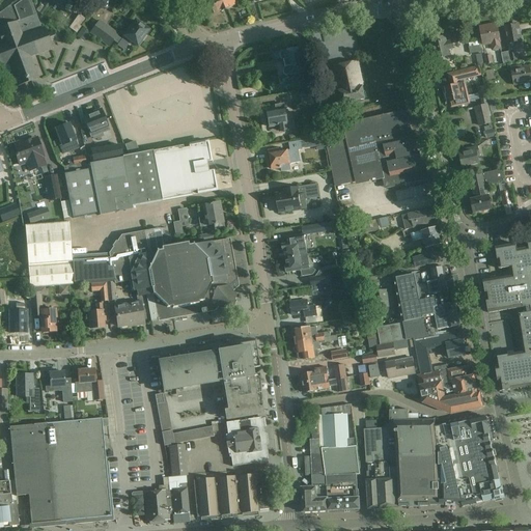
[(0,64),(1,67),(3,66),(6,75),(12,73),(18,87),(20,86),(23,93),(37,88),(35,81),(37,80),(29,57),(51,49),(49,43),(53,40),(56,43),(61,36),(56,31),(46,35),(44,29),(40,30),(29,0),(18,0),(0,12),(0,64)]
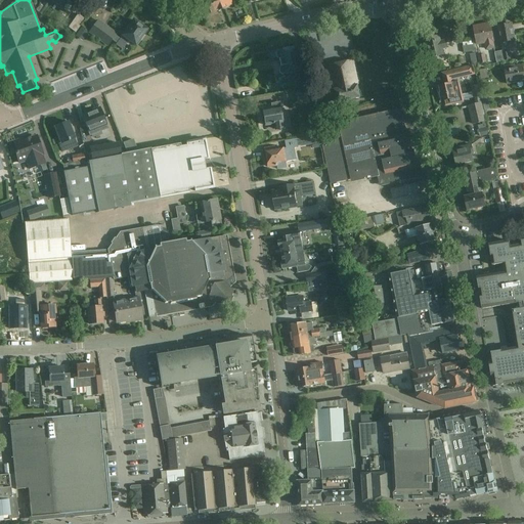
[(206,0),(207,2),(203,4),(206,12),(210,10),(212,14),(222,9),(218,0),(206,0)]
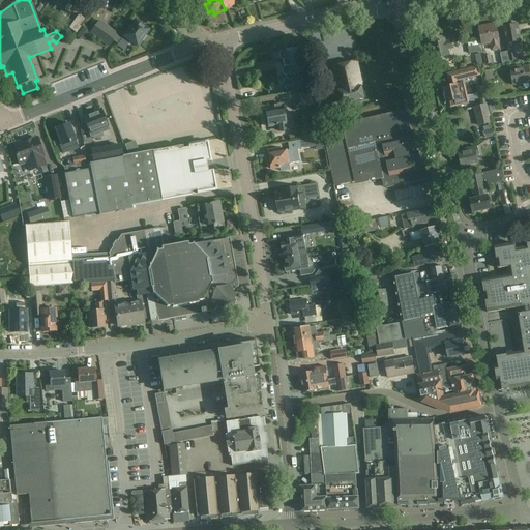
[(238,1),(237,0),(221,0),(225,9),(235,5),(234,2),(238,1)]
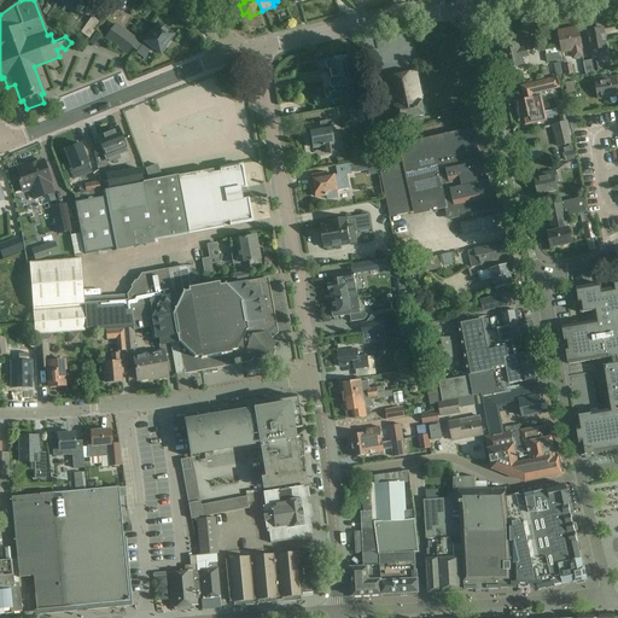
[(89,40),(100,23),(92,17),(81,33),(89,40)]
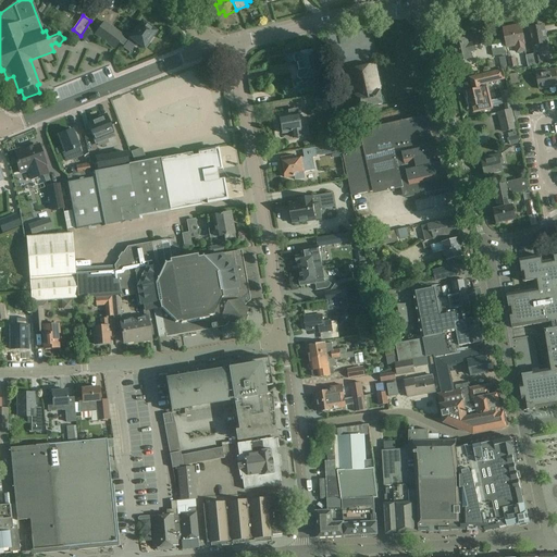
[(130,53),(134,47),(137,42),(145,48),(146,46),(147,47),(150,41),(149,41),(157,33),(155,32),(156,31),(151,26),(150,27),(143,22),(131,38),(131,39),(128,42),(123,38),(124,36),(104,21),(94,36),(114,50),(120,44),(124,47),(123,48),(130,53)]
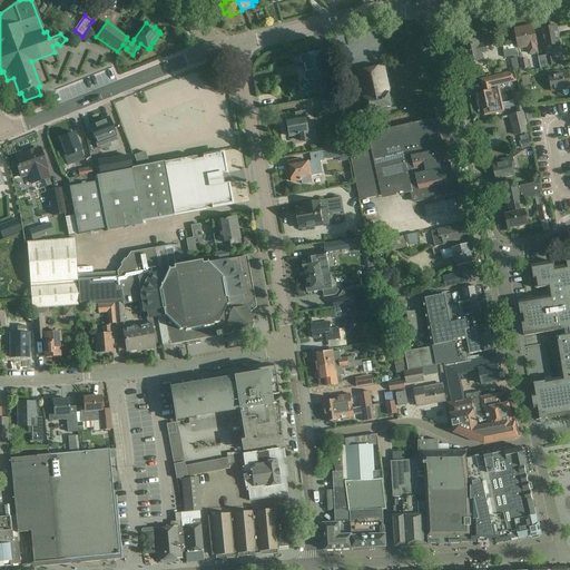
[(538,45),(533,26),(516,29),(520,48),(529,47),(530,52),(538,51),(537,45),(538,45)]
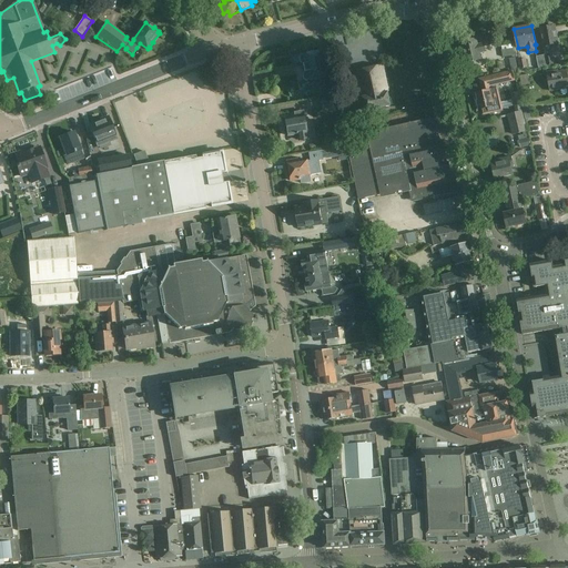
[(541,27),(543,29),(540,29),(544,47),(558,44),(555,27),(548,28),(547,26),(541,27)]
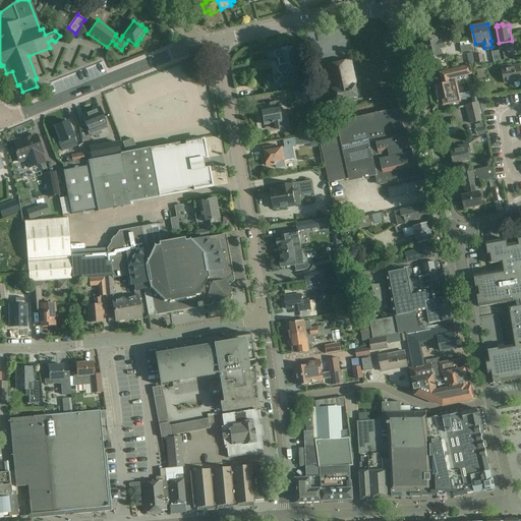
[(82,37),(84,38),(89,32),(81,27),(75,37),(80,40),(82,37)]
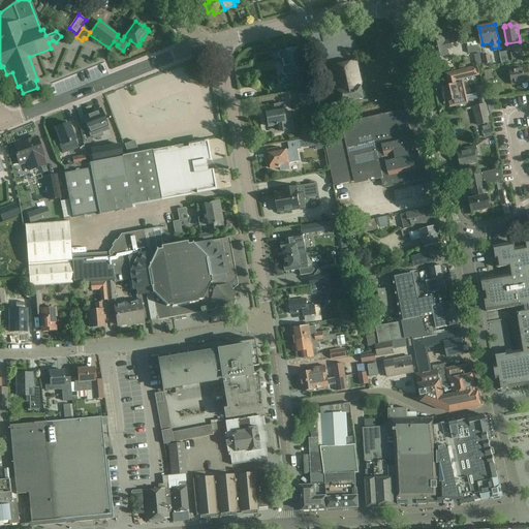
[(449,40),(445,41),(443,36),(431,39),(435,58),(448,55),(447,50),(452,49),(449,40)]
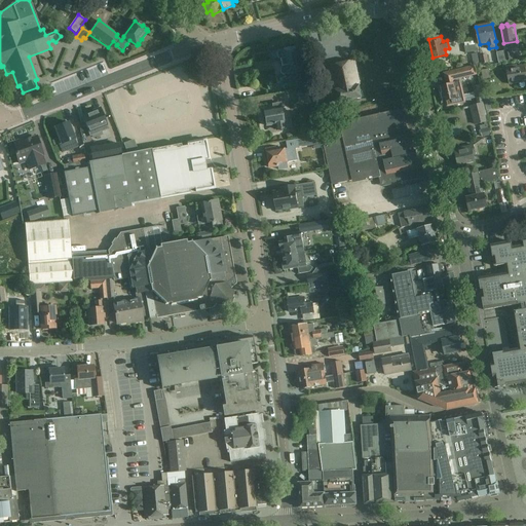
[(462,50),(474,47),(472,41),(460,44),(462,50)]
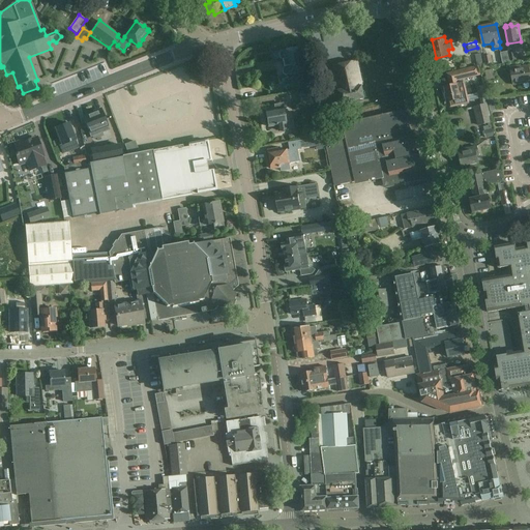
[(284,61),(284,59),(290,58),(291,64),(303,62),(302,56),(301,56),(299,48),(282,51),(283,52),(281,52),(278,54),(280,58),(283,60),(283,61),(284,61)]
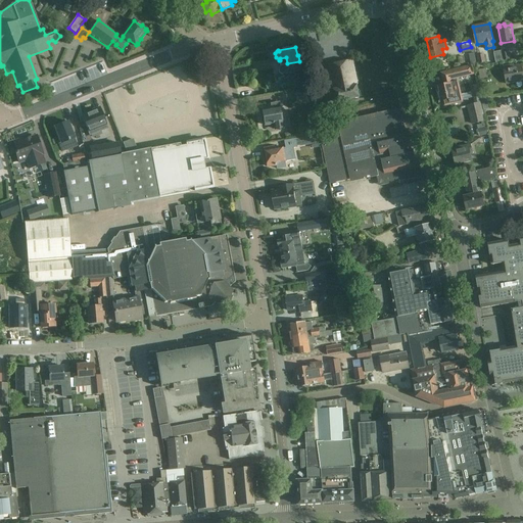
[(503,53),(503,50),(494,52),(496,63),(505,61),(504,60),(503,53)]
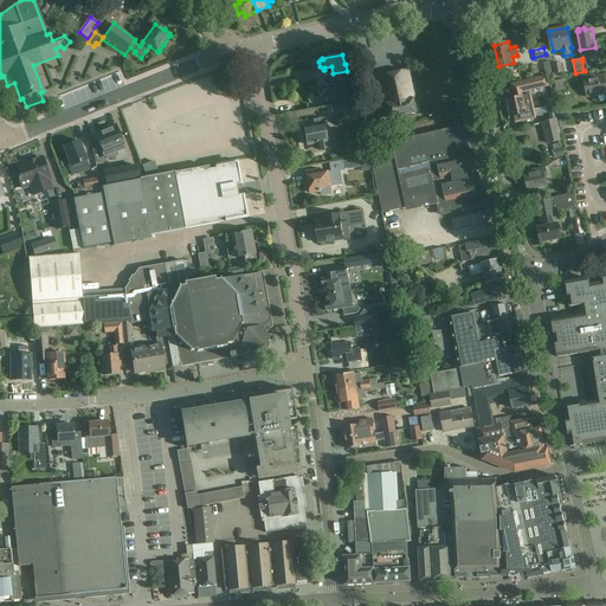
[(349,82),(347,71),(333,73),(331,66),(324,68),(324,70),(323,70),(324,77),(322,79),(323,85),(327,86),(349,82)]
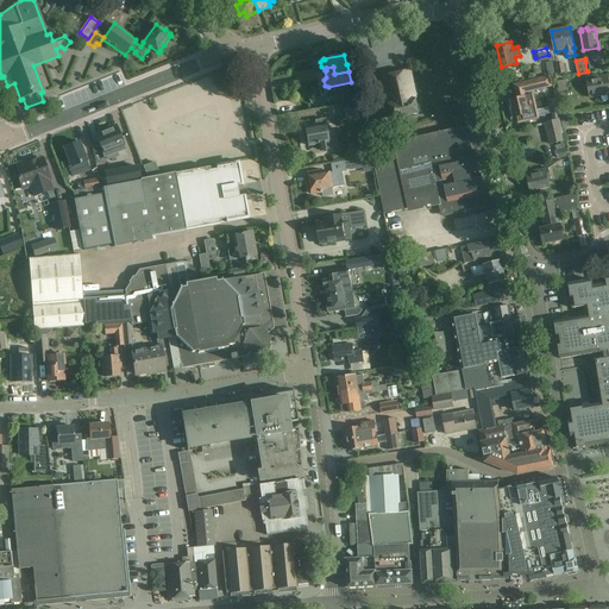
[(409,70),(383,76),(391,119),(419,113),(409,70)]
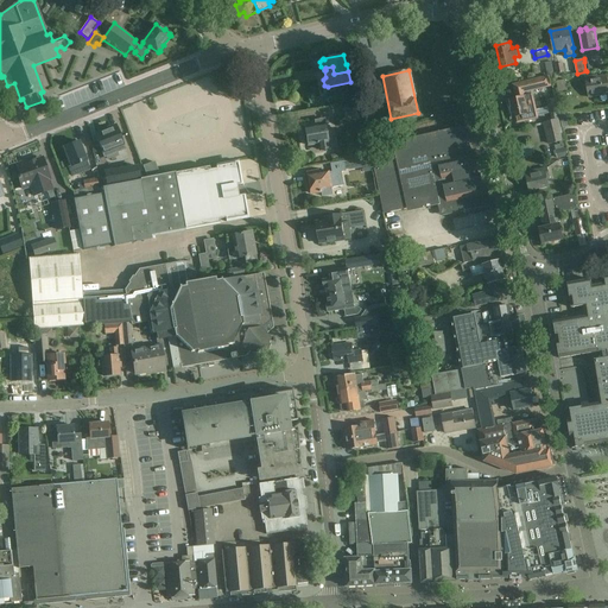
[(607,84),(607,76),(596,77),(596,76),(586,77),(589,97),(607,93),(607,84)]
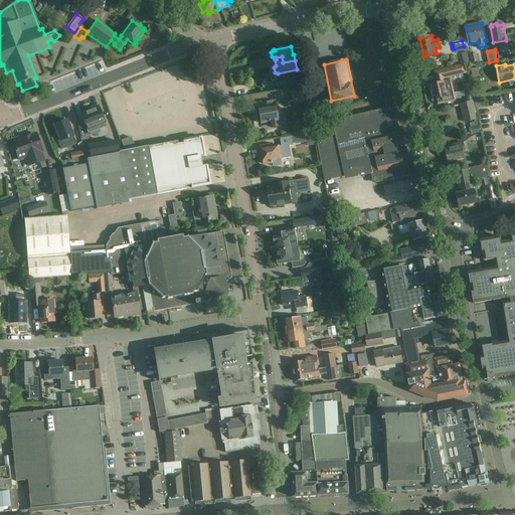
[(456,66),(442,69),(444,78),(458,74),(456,66)]
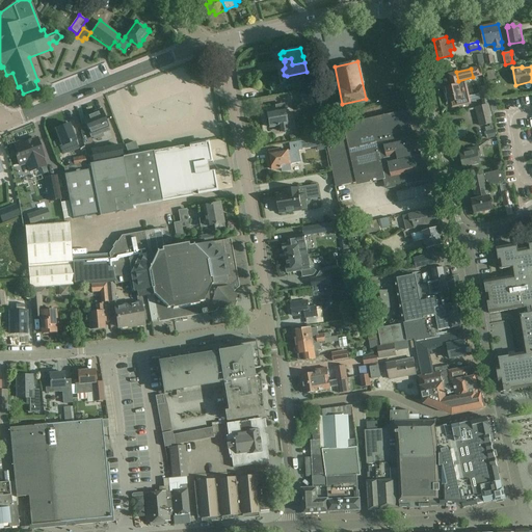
[(291,88),(307,85),(304,78),(288,81),(289,87),(291,88)]
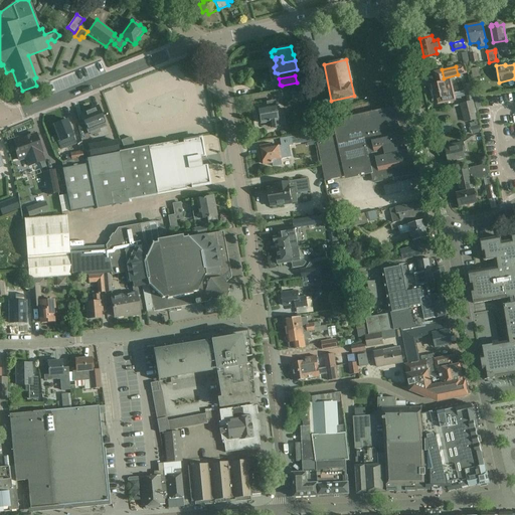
[(444,81),(445,81),(432,84),(434,91),(433,92),(435,100),(437,99),(438,104),(455,100),(451,79),(444,81)]
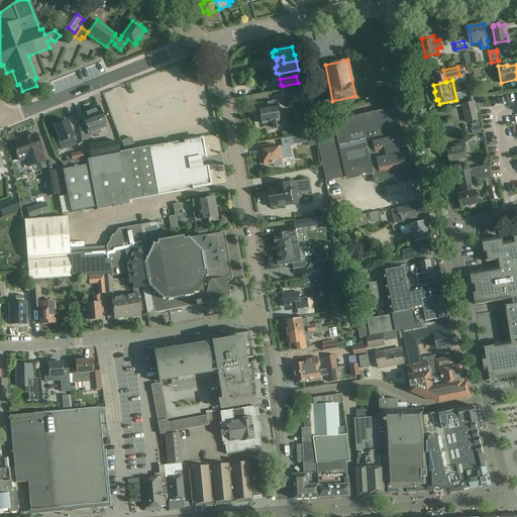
[(291,91),(294,104),(307,101),(305,88),(291,91)]
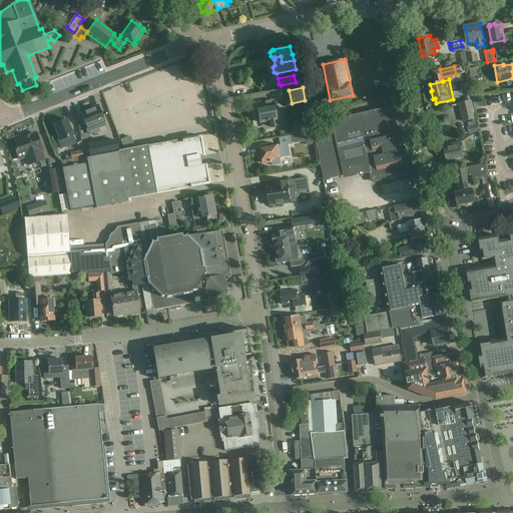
[(147,116),(185,111),(183,89),(157,92),(158,102),(145,104),(147,116)]
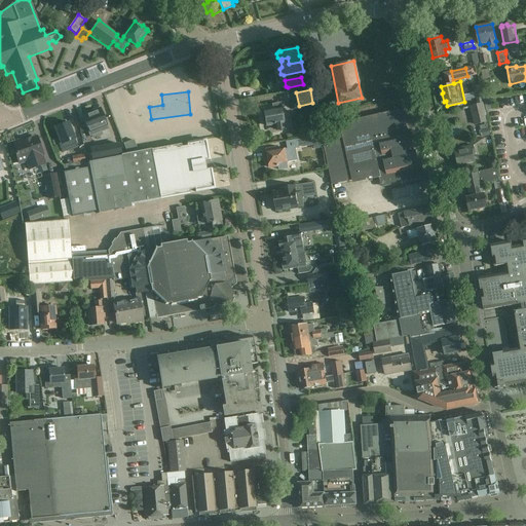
[(487,122),(483,104),(470,107),(474,125),(487,122)]
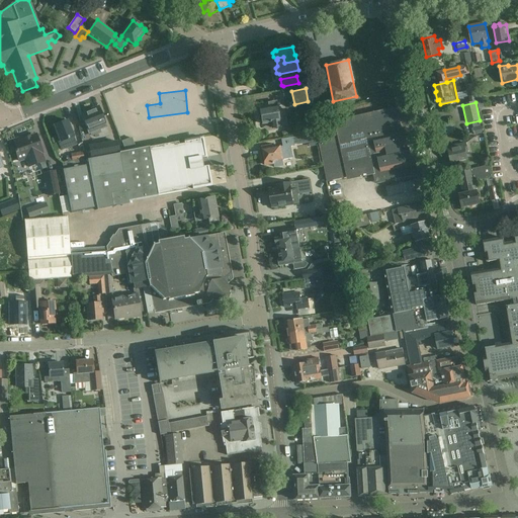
[(98,106),(92,108),(93,110),(81,114),(87,130),(93,127),(92,126),(104,121),(98,106)]
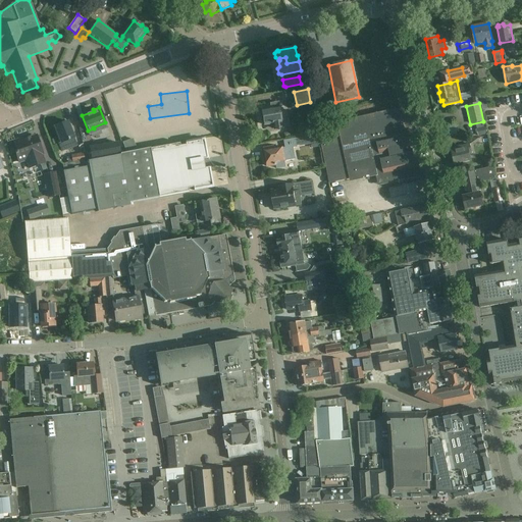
[(262,123),(264,122),(264,124),(273,123),(274,128),(288,125),(286,120),(281,121),(279,107),(261,110),(263,117),(261,117),(262,123)]
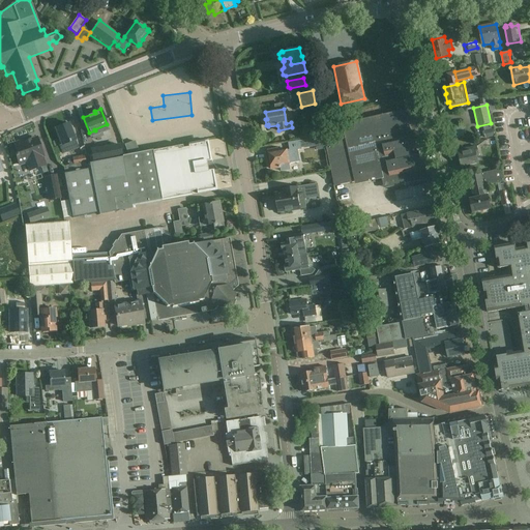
[(56,128),(62,145),(59,146),(62,153),(78,147),(68,123),(56,128)]
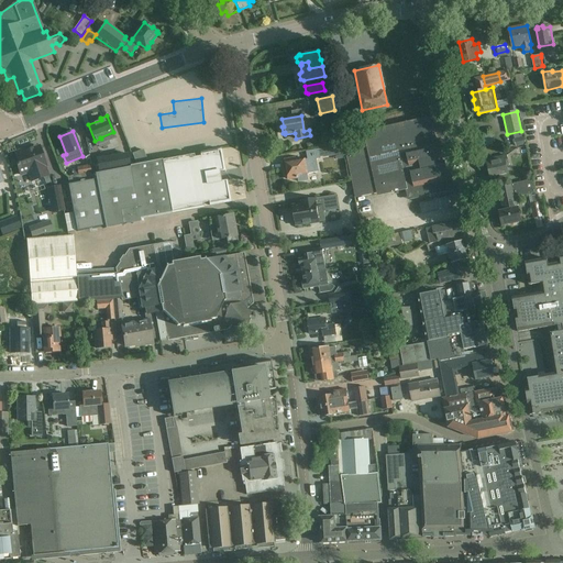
[(408,161),(411,192),(446,189),(442,141),(398,146),(399,161),(408,161)]
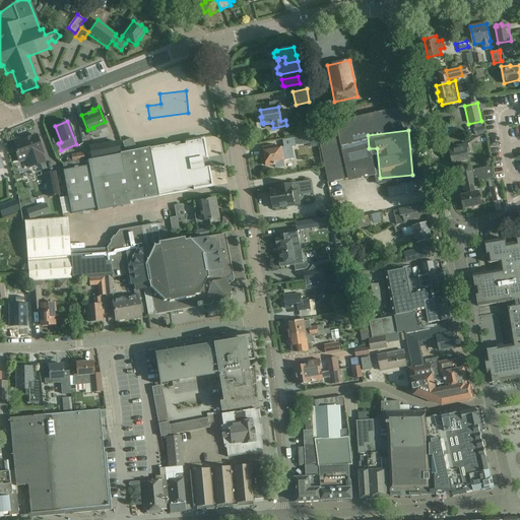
[(43,154),(37,136),(24,140),(23,138),(14,141),(17,151),(15,152),(18,163),(25,159),(28,168),(45,163),(42,154),(43,154)]
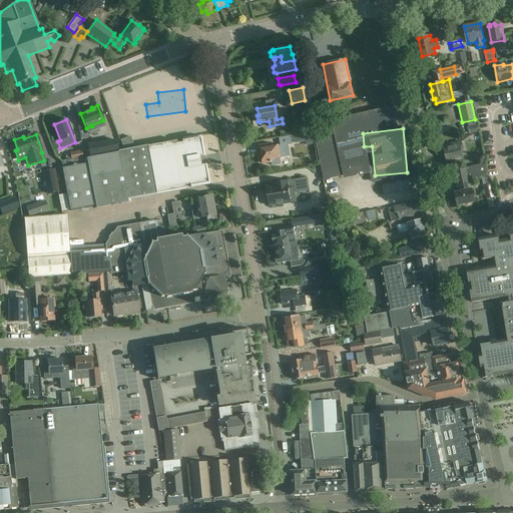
[(313,145),(311,134),(304,135),(306,142),(306,146),(313,145)]
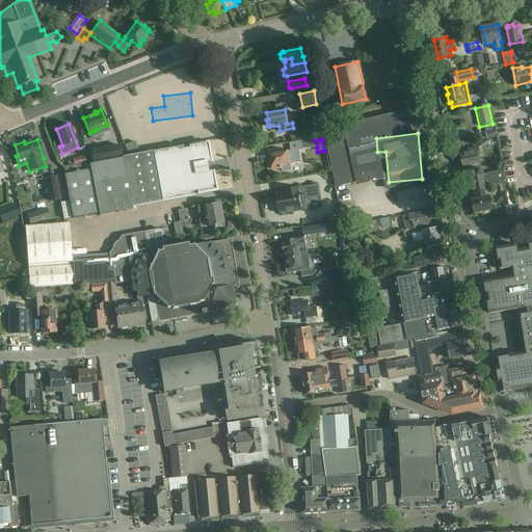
[(135,141),(125,144),(129,155),(138,151),(135,141)]
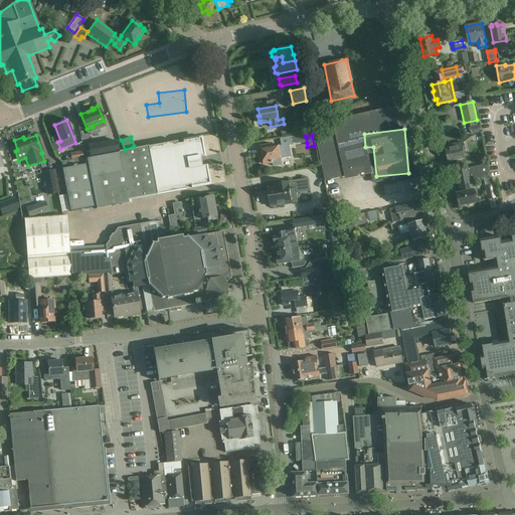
[(148,147),(158,194),(186,189),(185,186),(191,185),(191,188),(210,184),(207,165),(201,166),(199,157),(205,156),(202,137),(183,140),(183,143),(178,144),(177,141),(148,147)]
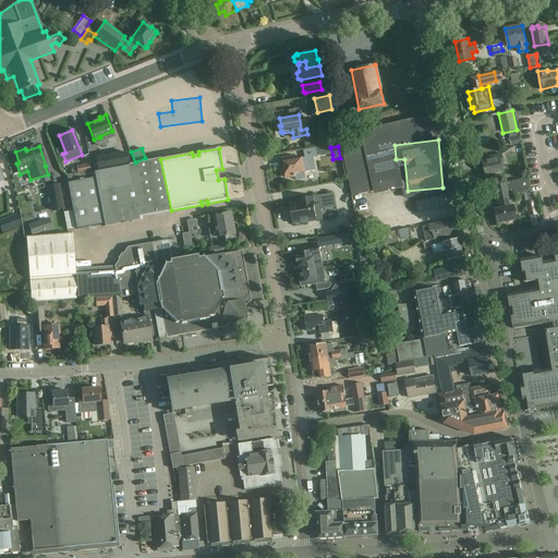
[(286,176),(286,178),(294,177),(295,181),(305,179),(304,172),(315,170),(313,158),(317,157),(316,148),(303,150),(305,158),(302,159),(302,158),(292,160),(291,157),(282,159),(283,168),(282,169),(283,177),(286,176)]
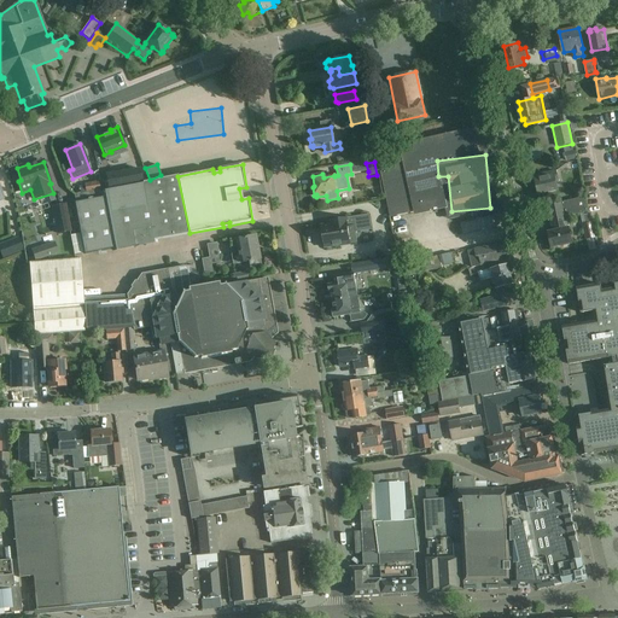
[(140,169),(105,175),(106,187),(141,181),(140,169)]
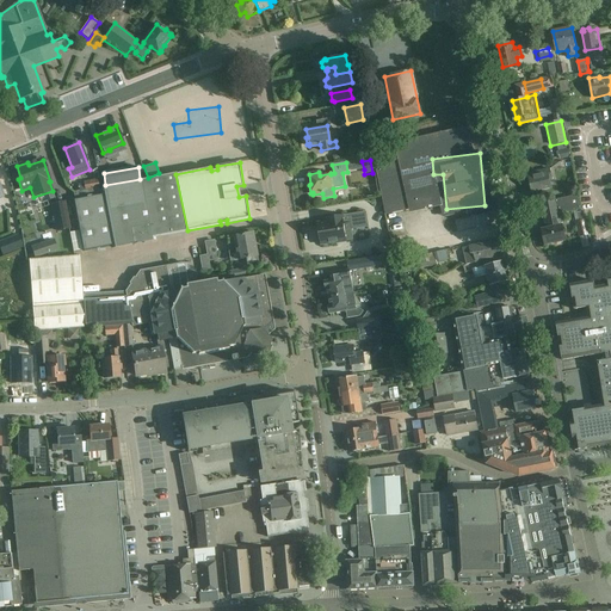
[(550,168),(529,173),(532,191),(550,187),(548,180),(551,179),(550,168)]
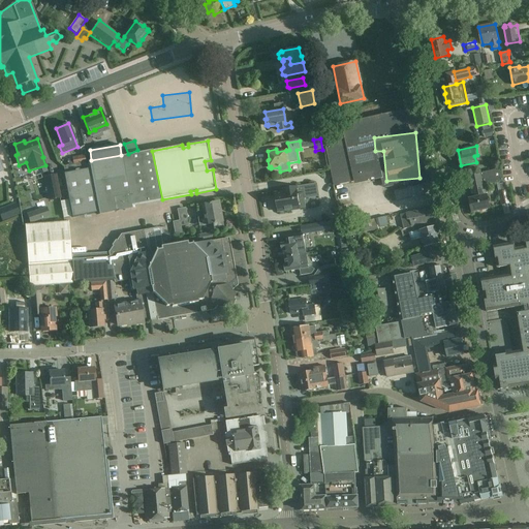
[(132,206),(162,199),(152,151),(85,164),(86,169),(63,174),(72,218),(97,213),(97,215),(132,208),(132,206)]
